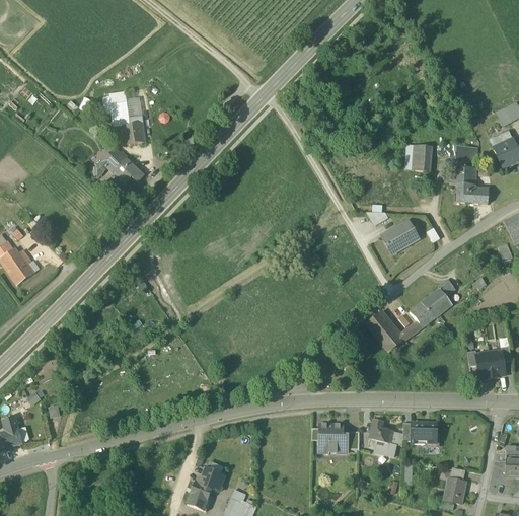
[(112,96),(113,102),(126,101),(125,94),(112,96)]
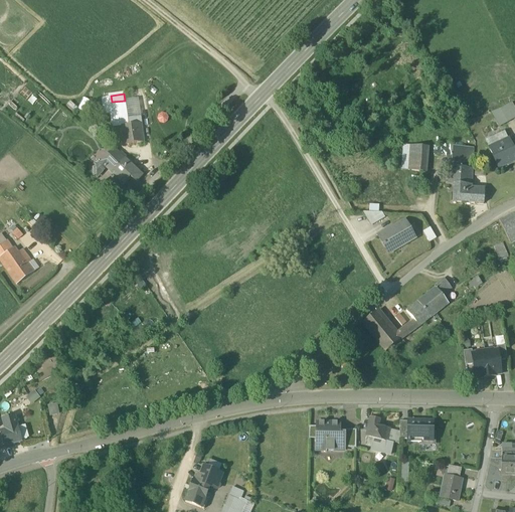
[(107,117),(114,116),(112,102),(111,96),(103,97),(107,117)]
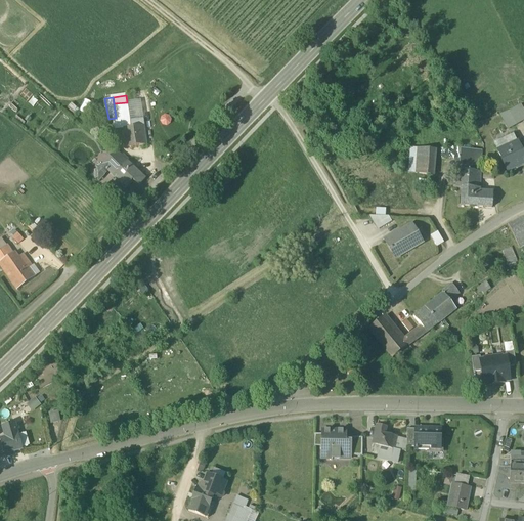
[(130,125),(134,124),(133,120),(142,118),(140,99),(127,102),(129,116),(130,125)]
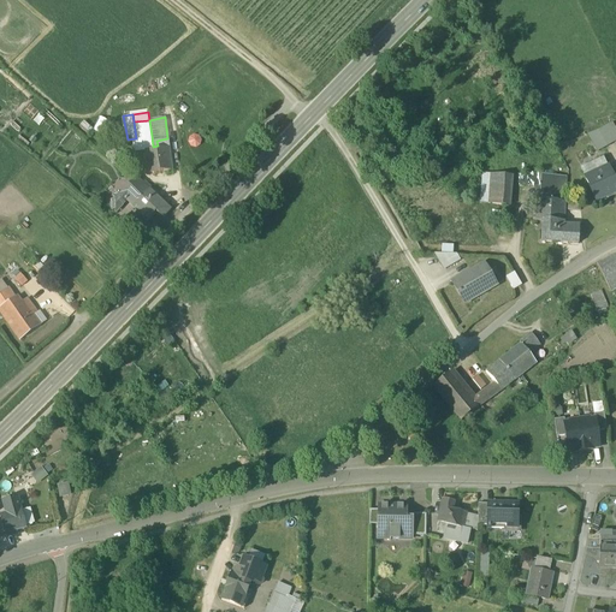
[(134,122),(136,138),(141,137),(152,136),(149,120),(134,122)]
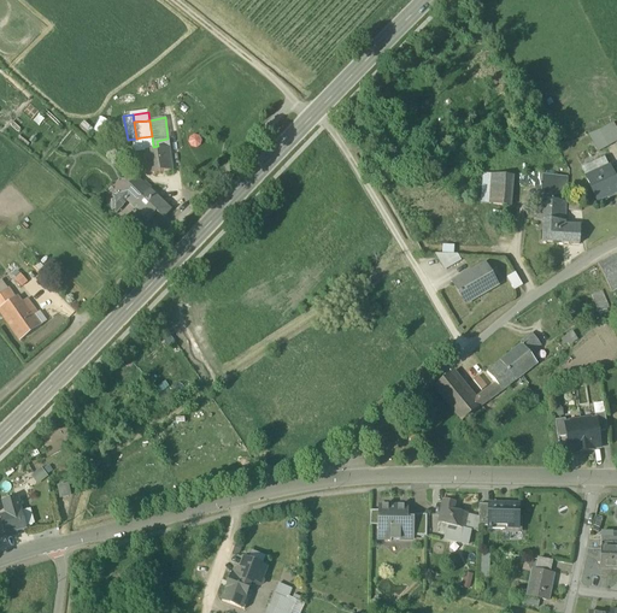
[(599,128),(607,145),(616,139),(616,128),(613,123),(601,128),(599,128)]
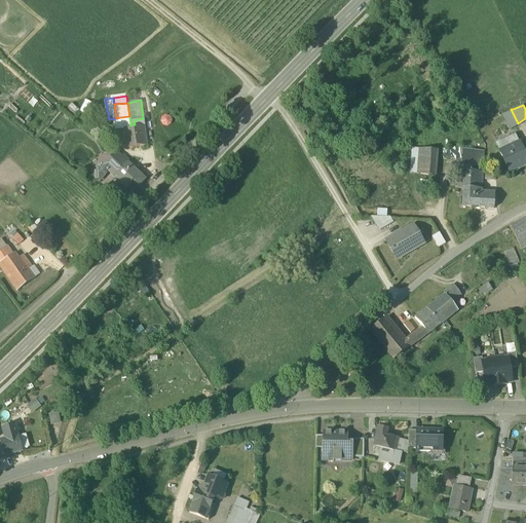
[(518,123),(511,109),(501,113),(509,127),(518,123)]
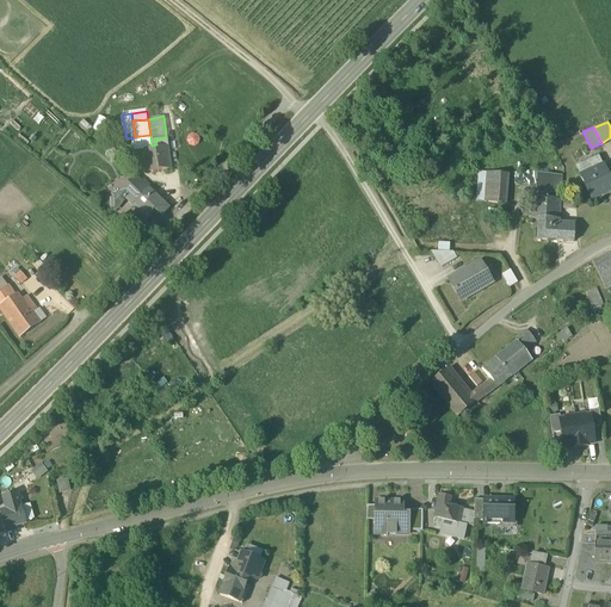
[(199,141),(198,130),(186,132),(187,143),(199,141)]
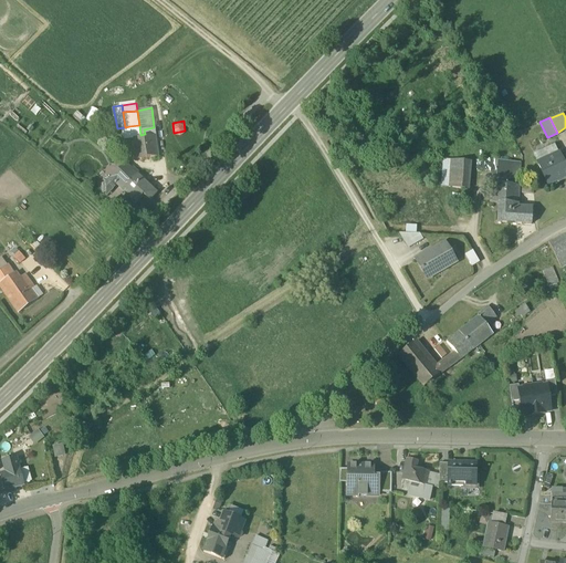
[(130,133),(132,136),(138,135),(140,135),(139,125),(129,126),(130,133)]
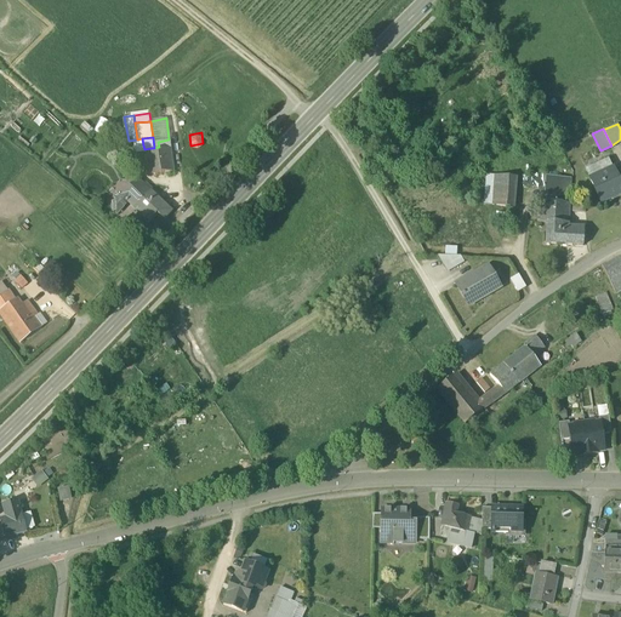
[(152,148),(155,170),(174,167),(170,144),(159,147),(154,148),(152,148)]
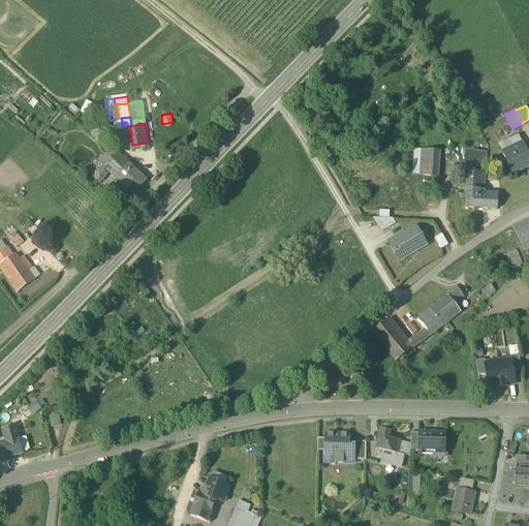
[(123,127),(124,137),(125,141),(125,146),(132,145),(129,126),(123,127)]
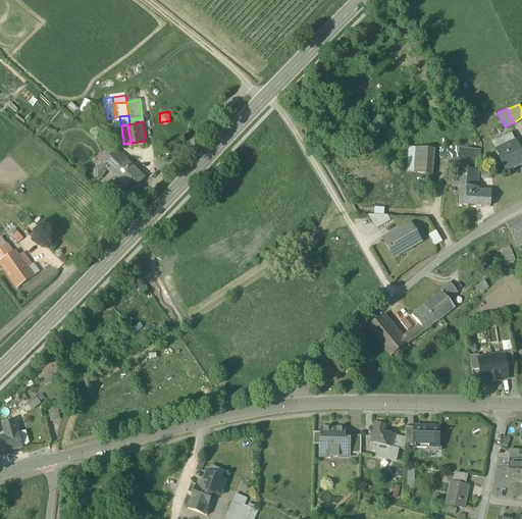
[(491,141),(496,148),(515,139),(511,131),(491,141)]
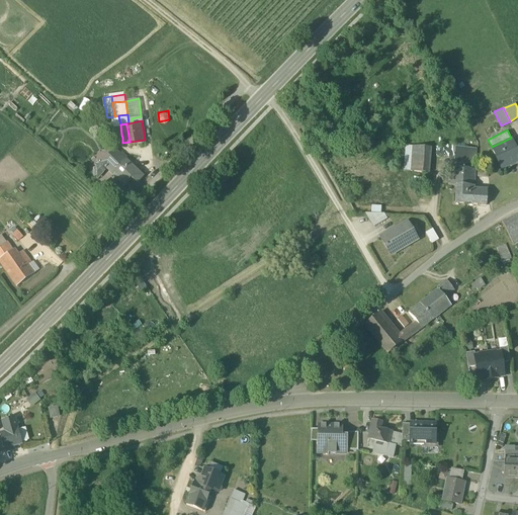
[(492,147),(501,167),(517,159),(517,153),(511,138),(492,147)]
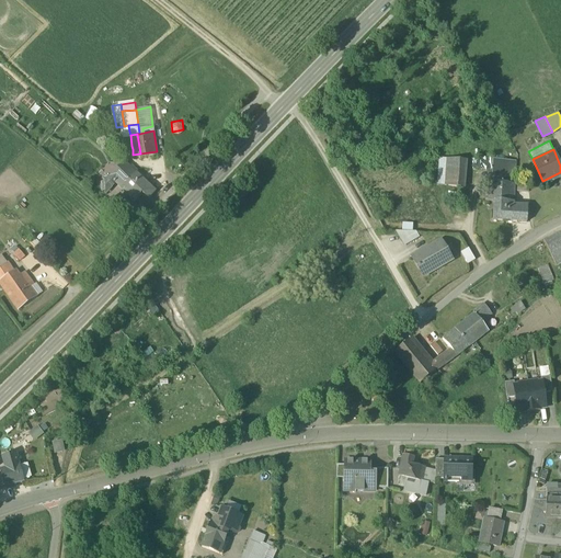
[(492,155),(473,156),(472,167),(485,167),(492,167),(492,157),(492,155)]
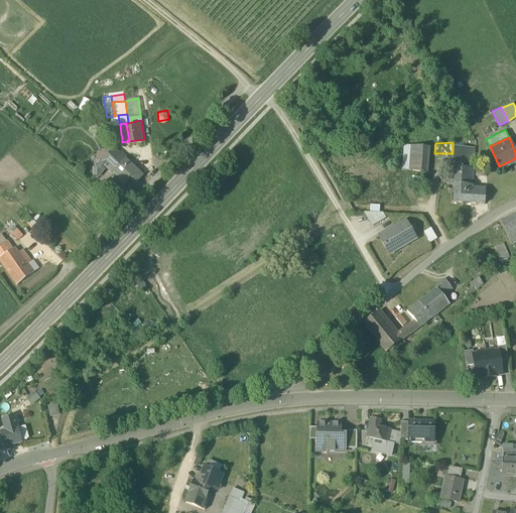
[(407,167),(410,143),(403,143),(401,166),(407,167)]
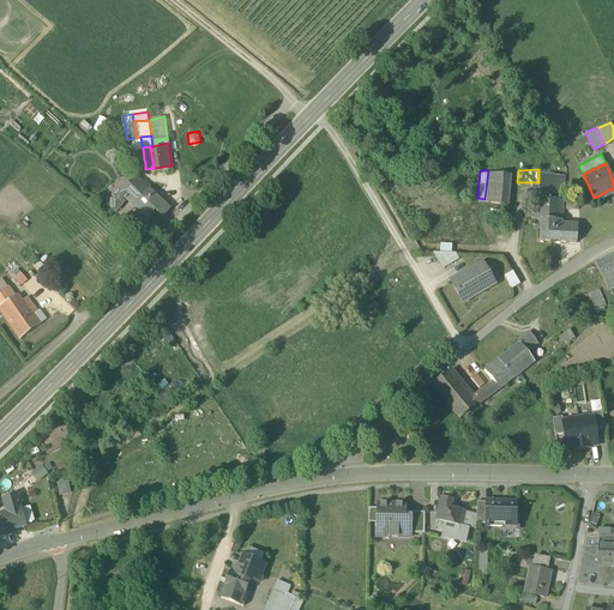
[(506,201),(509,183),(510,173),(509,173),(488,170),(485,199),(506,201)]
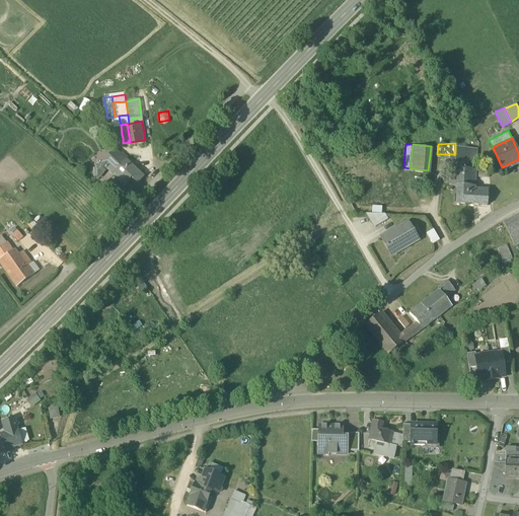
[(457,162),(457,165),(475,167),(476,147),(465,146),(455,145),(455,154),(454,162),(457,162)]
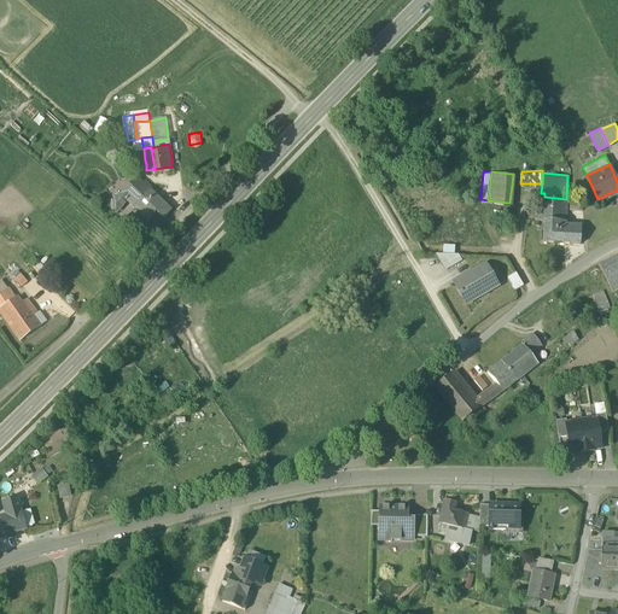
[(133,204),(149,188),(147,186),(136,176),(121,192),(127,198),(133,204)]
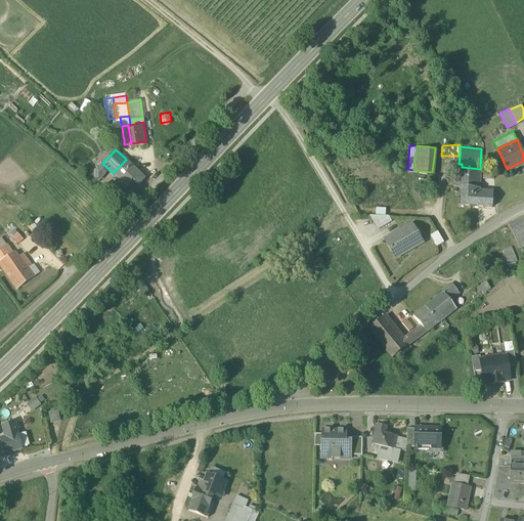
[(113,173),(125,185),(132,178),(138,183),(146,175),(128,158),(126,160),(113,173)]
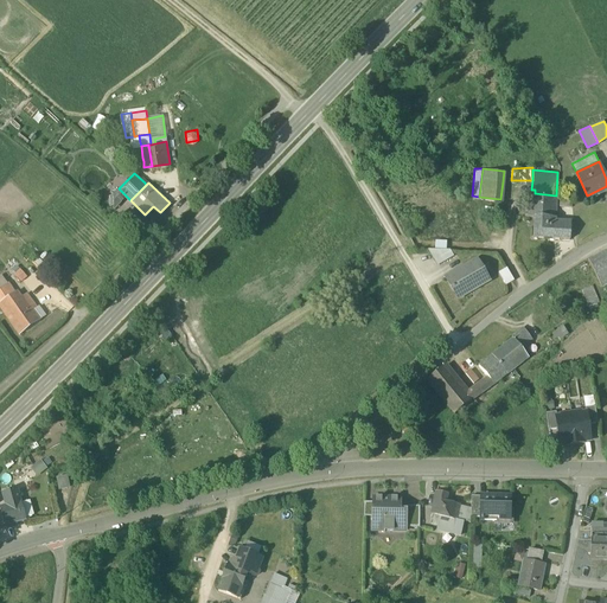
[(113,193),(113,206),(116,204),(125,194),(119,188),(113,193)]
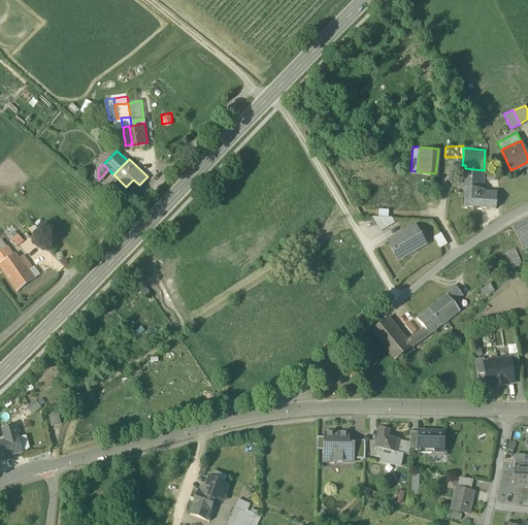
[(483,188),(484,170),(465,168),(460,168),(459,183),(457,183),(457,187),(459,187),(464,188),(464,187),(482,188),(483,188)]
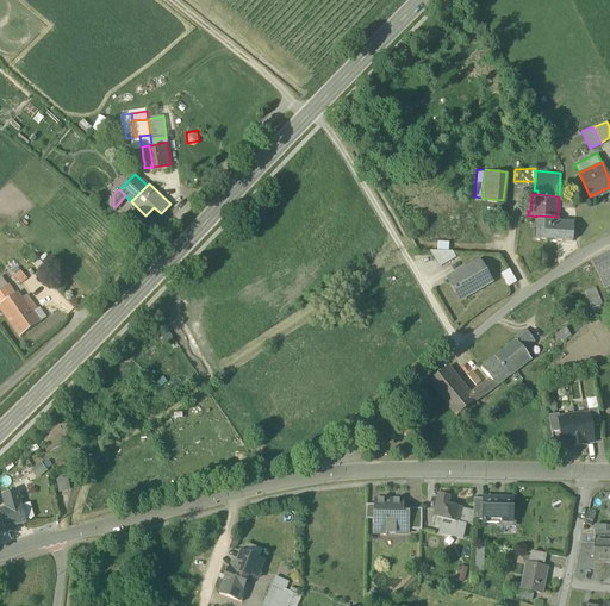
[(118,220),(128,231),(136,224),(117,205),(113,207),(113,214),(118,220)]
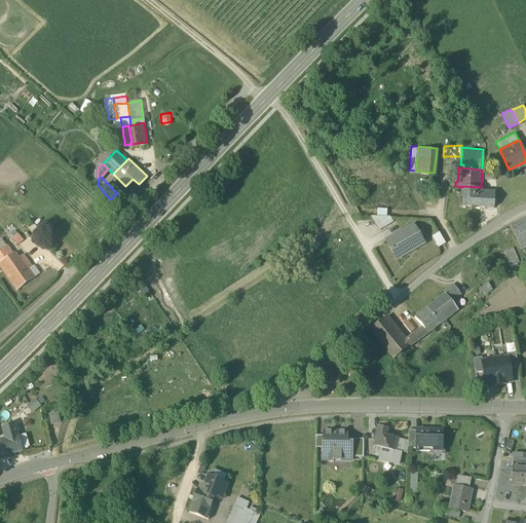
[(482,187),(481,187),(480,187),(462,186),(462,187),(461,203),(493,206),(494,190),(481,189),(482,187)]
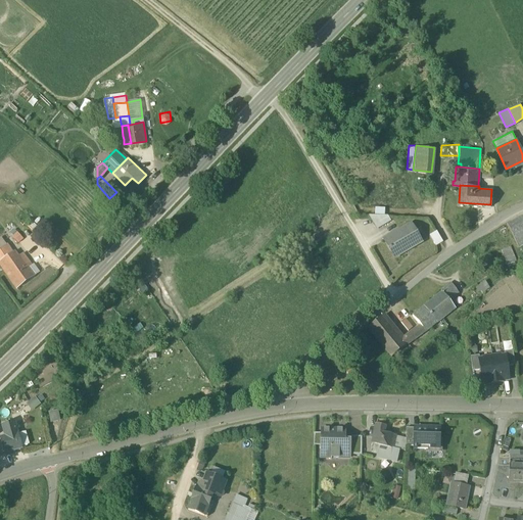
[(117,191),(116,192),(109,198),(117,208),(126,201),(117,191)]
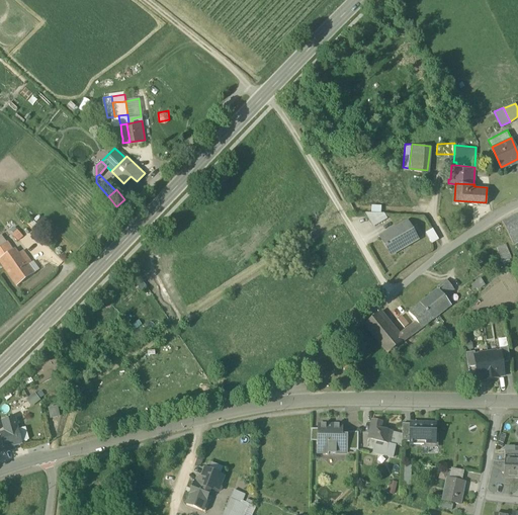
[(371,203),(370,211),(381,211),(381,203),(371,203)]
